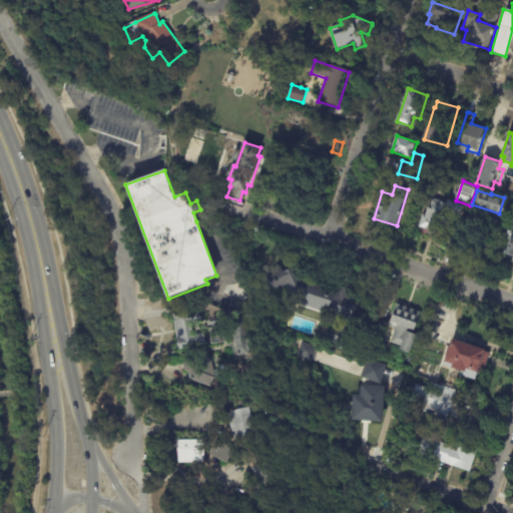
[(465,204),(466,205),(461,216),(455,214),(450,227),(446,226),(444,234),(439,232),(437,237),(429,234),(431,230),(420,226),(424,214),(426,215),(433,197),(449,202),(450,199),(465,204)]
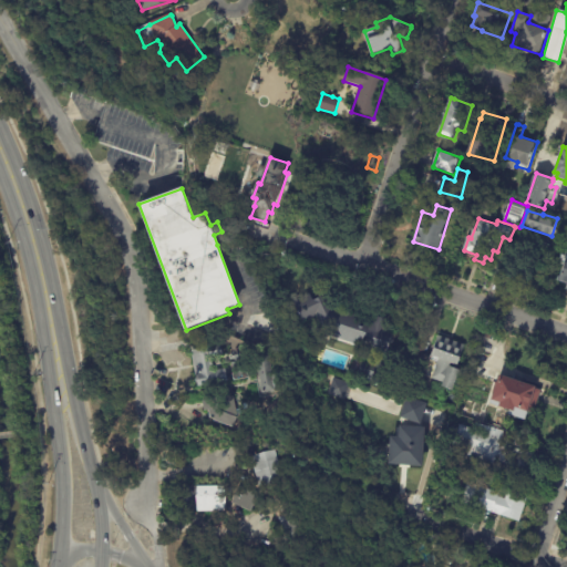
[(563,290),(566,290),(566,257),(563,257),(556,280),(565,284),(563,290)]
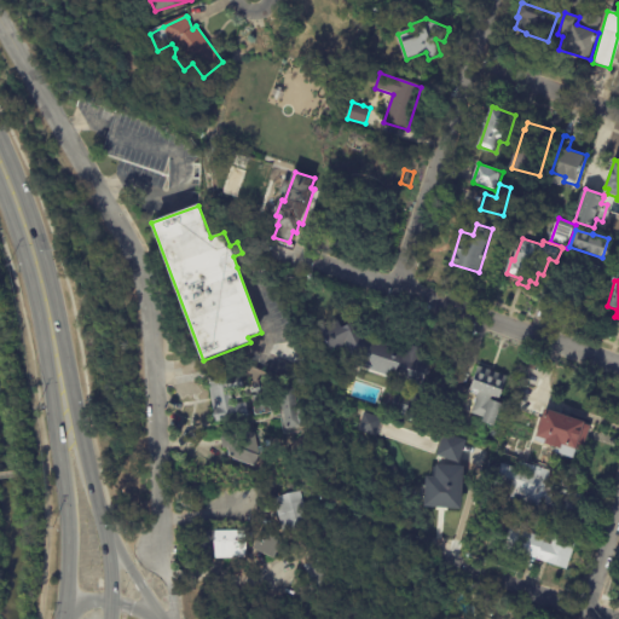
[(427,395),(429,395),(422,421),(391,411),(395,394),(409,399),(410,397),(391,391),(395,379),(354,365),(356,363),(346,345),(333,352),(323,329),(339,322),(342,329),(357,322),(365,337),(375,340),(383,342),(383,343),(409,352),(412,346),(422,350),(420,360),(429,364),(420,392),(427,395)]
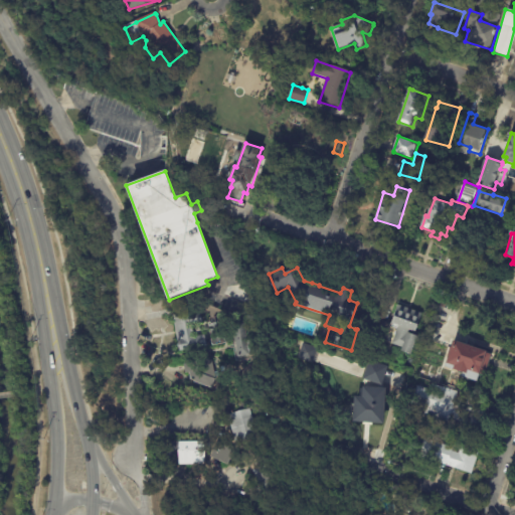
[(408,308),(423,313),(416,334),(419,335),(412,355),(402,352),(403,348),(393,344),(398,328),(391,326),(400,302),(406,305),(406,307),(408,308)]
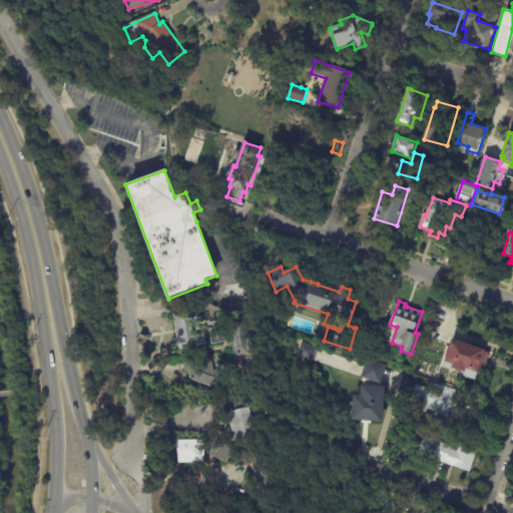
[(193,335),(203,332),(206,332),(207,340),(178,346),(172,318),(189,314),(189,315),(196,314),(197,321),(190,322),(193,335)]
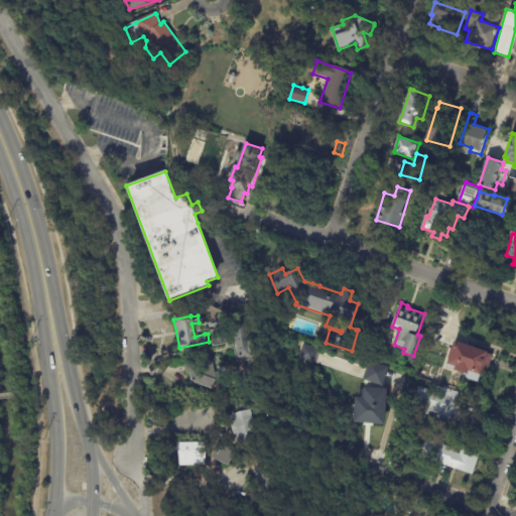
[(439,332),(431,328),(433,323),(441,326),(439,332)]
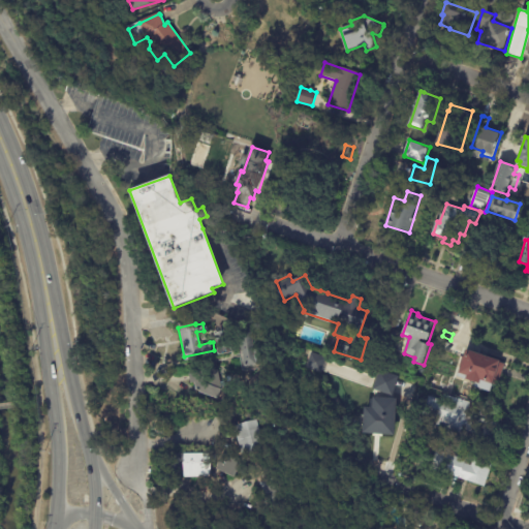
[(217,353),(232,352),(231,334),(215,336),(217,353)]
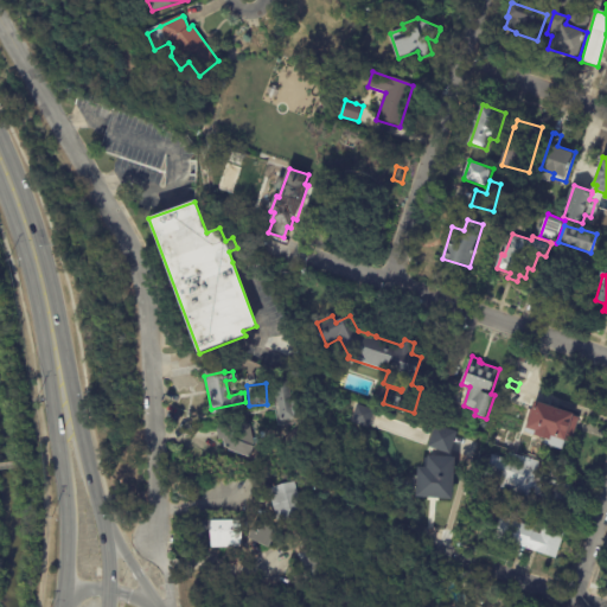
[(293,425),(279,427),(274,406),(304,400),(307,419),(292,421),(293,425)]
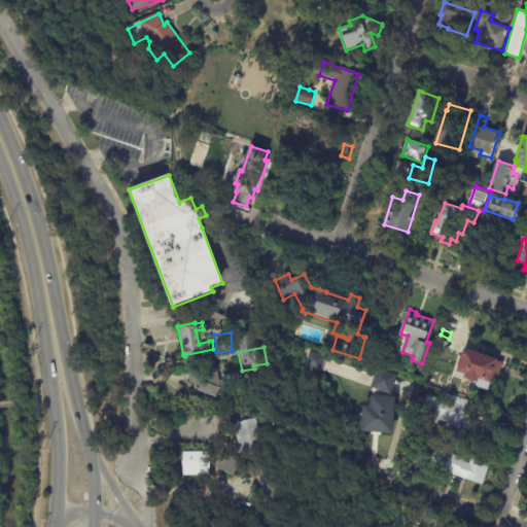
[(480,354),(500,360),(499,362),(503,363),(497,385),(493,383),(490,392),(473,387),(476,383),(457,377),(466,350),(467,347),(481,351),(480,354)]
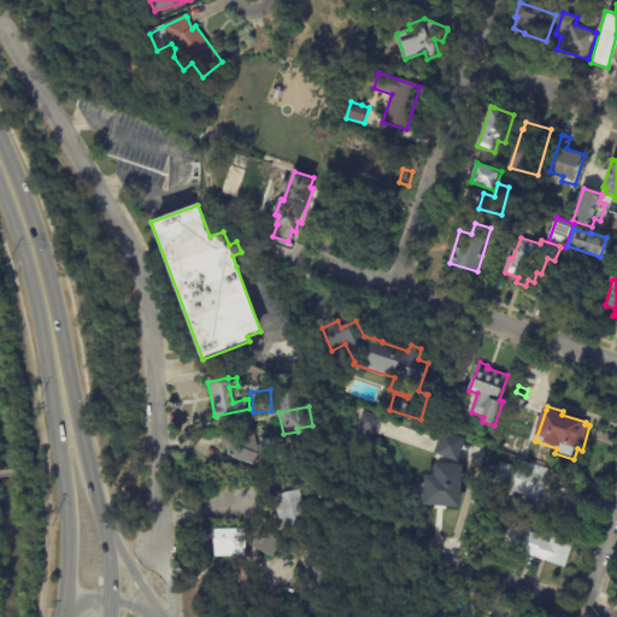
[(374,416),(381,418),(375,435),(358,430),(364,412),(374,416)]
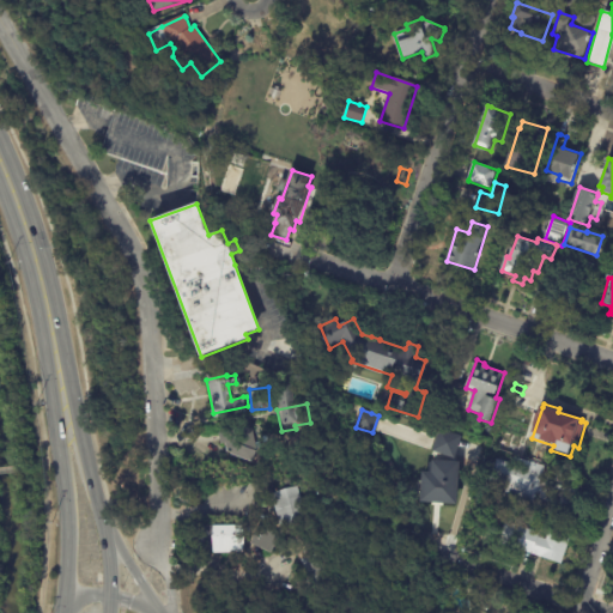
[(516,417),(520,418),(520,417),(530,420),(525,438),(502,432),(507,414),(516,417)]
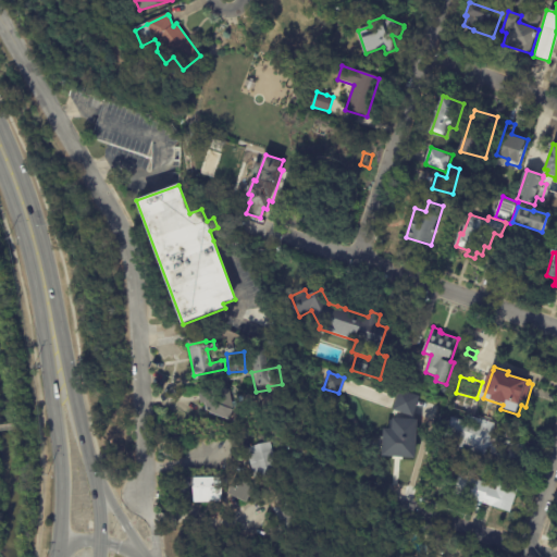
[(205,403),(202,394),(212,391),(213,394),(229,391),(232,410),(236,411),(233,421),(207,412),(205,403)]
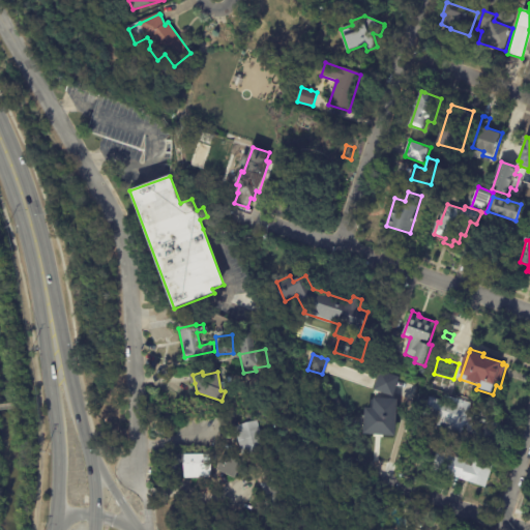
[(400,379),(401,379),(394,398),(376,390),(382,372),(400,379)]
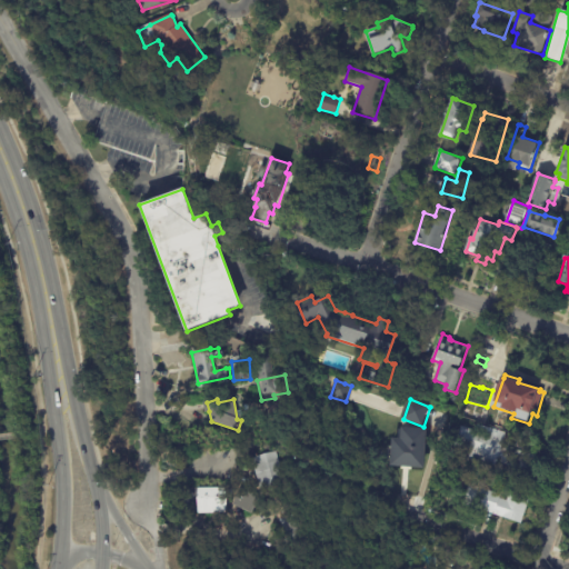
[(536,472),(536,475),(501,465),(503,459),(499,458),(497,467),(470,459),(472,451),(457,447),(462,428),(477,432),(479,426),(507,433),(505,443),(508,445),(508,448),(541,458),(536,472)]
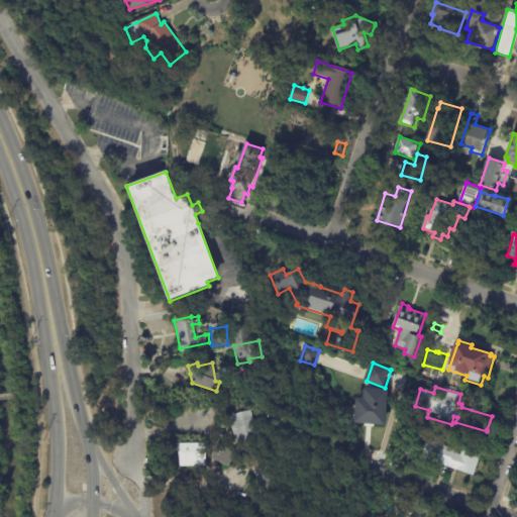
[(355,425),(357,400),(366,400),(366,390),(388,391),(386,427),(355,425)]
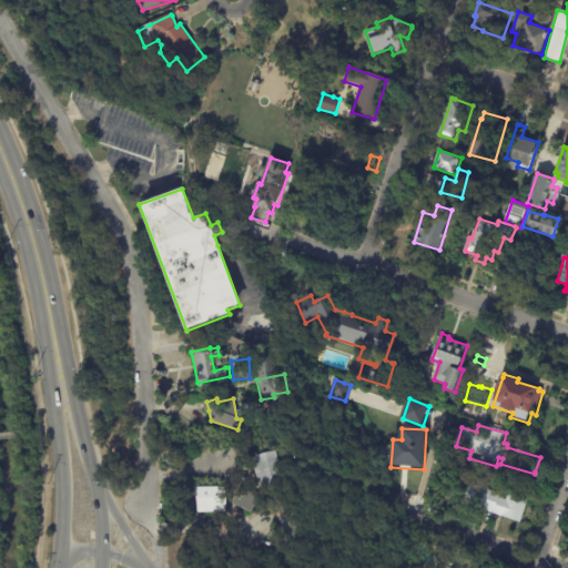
[(283,480),(261,487),(253,457),(276,449),(285,480),(283,480)]
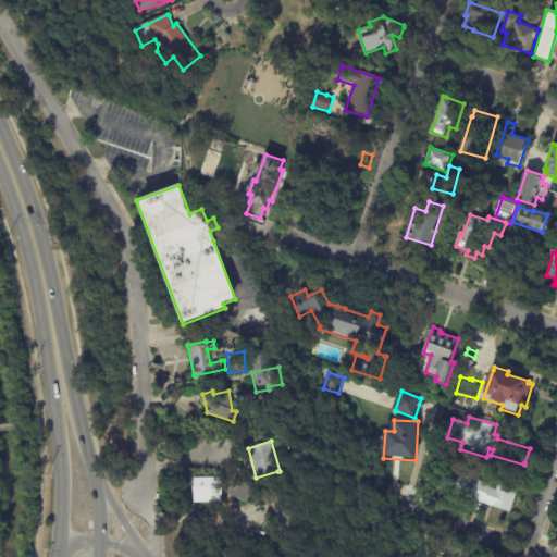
[(512,509),(511,511),(454,494),(460,474),(491,484),(490,489),(496,491),(499,481),(519,489),(512,509)]
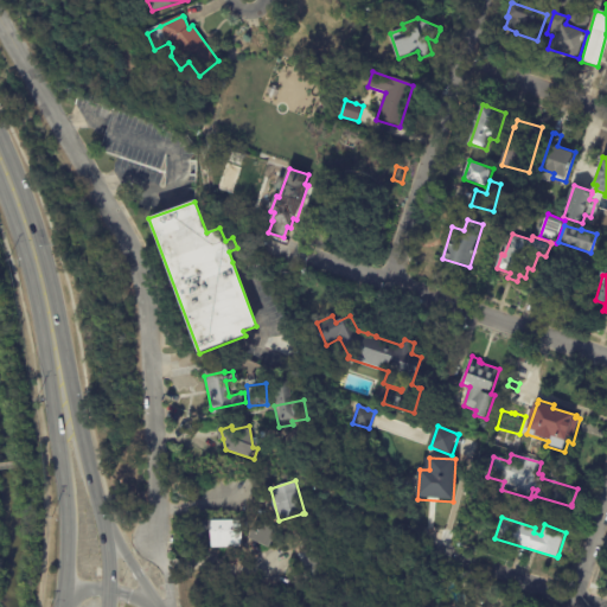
[(209,548),(209,521),(198,521),(198,548),(209,548)]
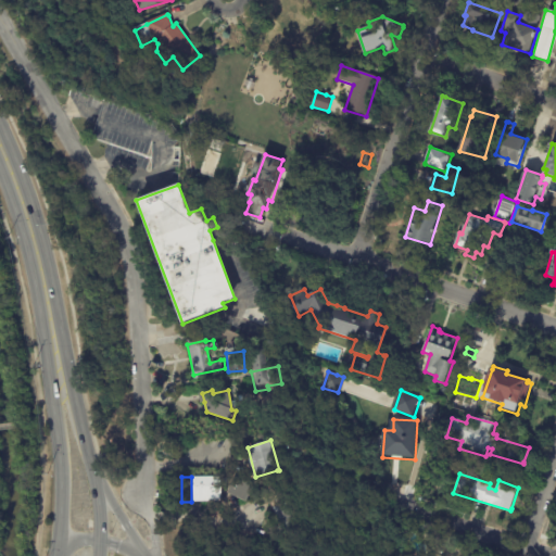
[(210,501),(194,502),(193,477),(223,477),(224,501),(210,501)]
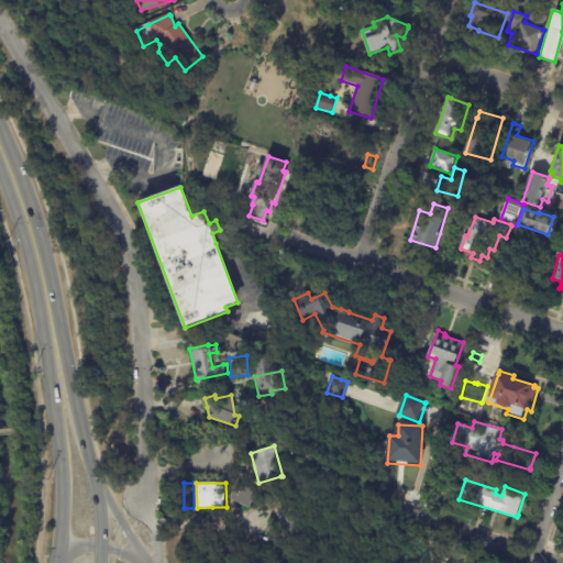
[(251,507),(231,498),(238,484),(256,493),(251,507)]
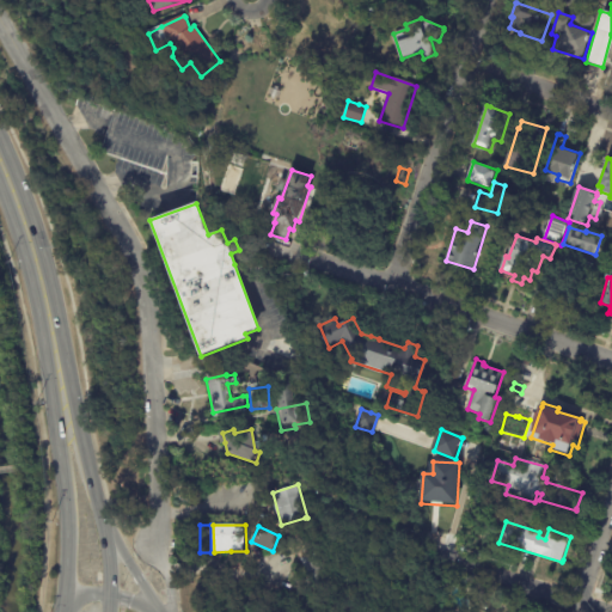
[(318,589),(314,582),(312,583),(301,558),(319,551),(320,556),(323,555),(335,587),(319,593),(318,589)]
